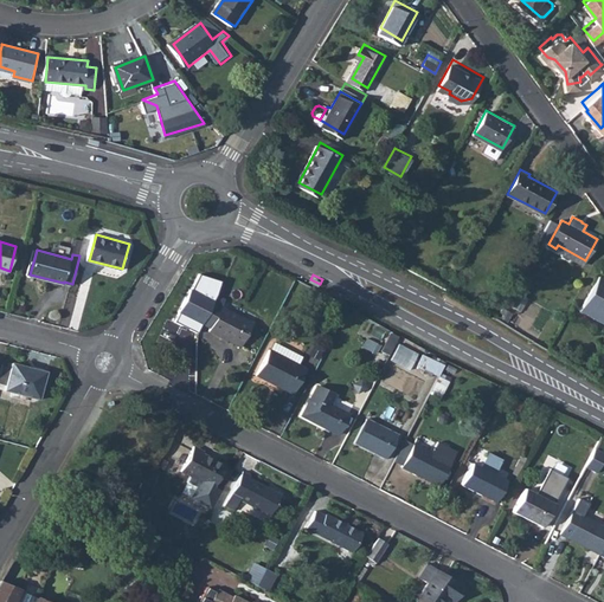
[(603,278),(599,276),(583,309),(603,321),(603,278)]
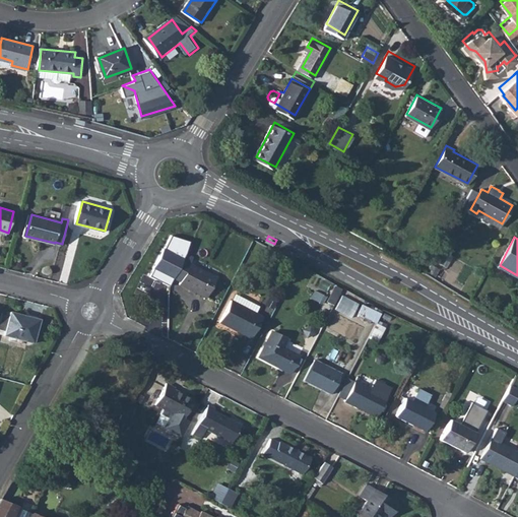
[(188,254),(176,277),(182,281),(181,284),(208,299),(218,277),(192,264),(195,257),(188,254)]
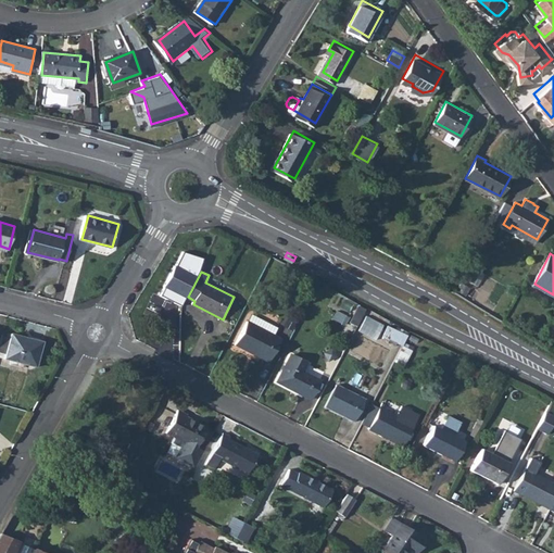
[(361,301),(353,319),(361,322),(368,304),(361,301)]
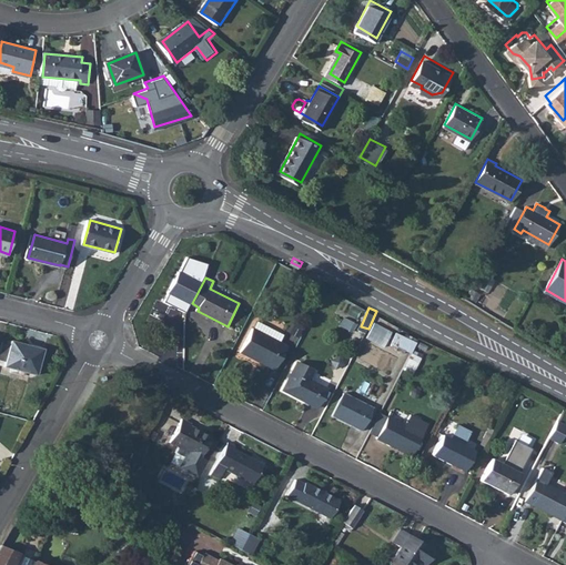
[(388,342),(395,326),(375,319),(370,335),(388,342)]
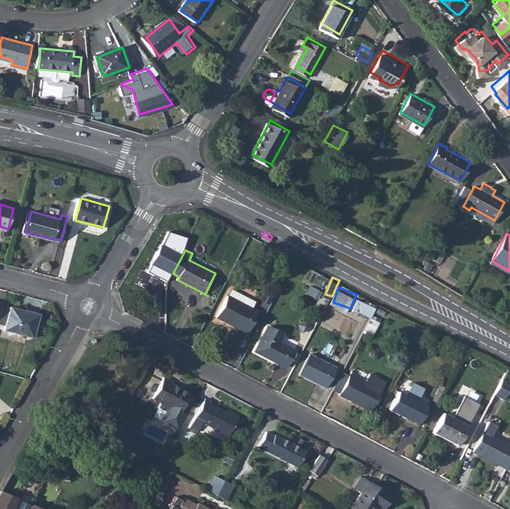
[(229,297),(218,318),(249,334),(260,312),(229,297)]
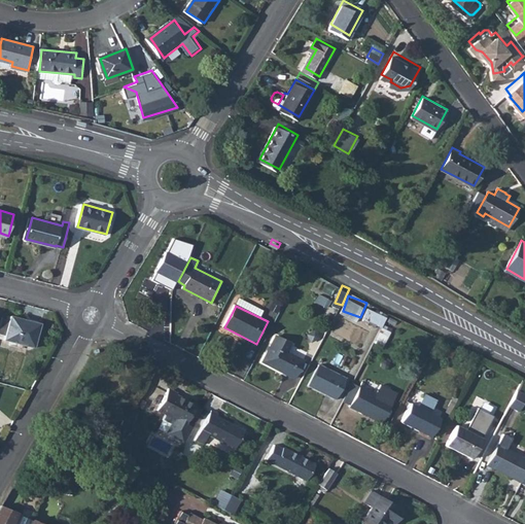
[(368,306),(364,317),(386,322),(389,311),(368,306)]
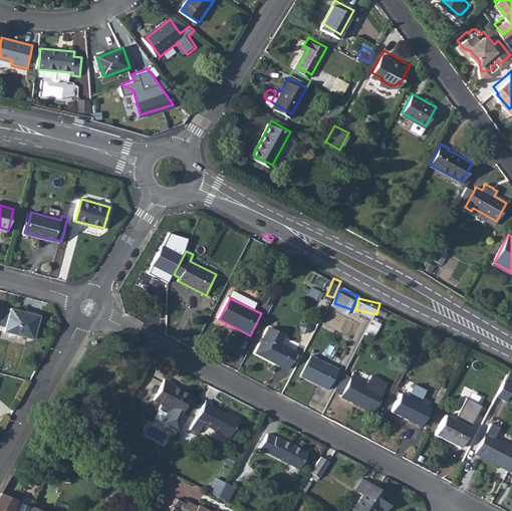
[(4,307),(0,322),(0,324),(8,326),(7,330),(36,337),(42,315),(13,307),(12,310),(4,307)]
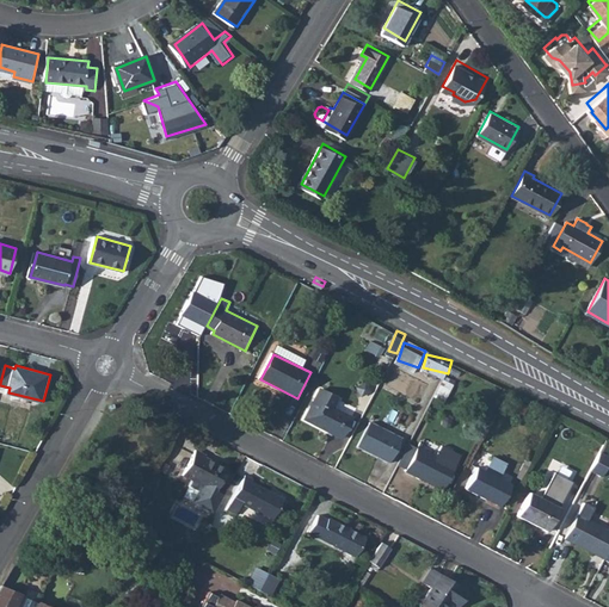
[(321,389),(306,420),(344,439),(354,417),(334,408),(338,398),(321,389)]
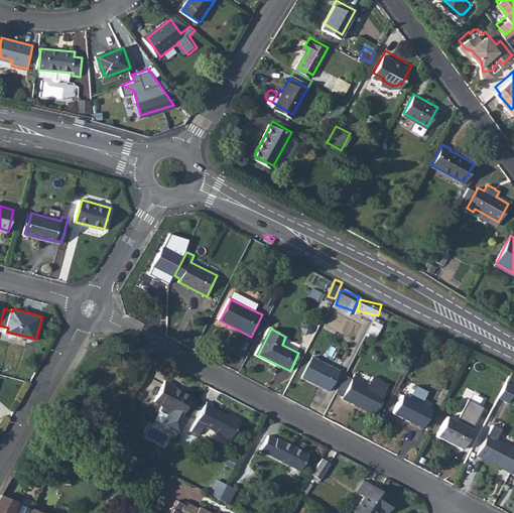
[(288,336),(286,342),(301,347),(303,341),(288,336)]
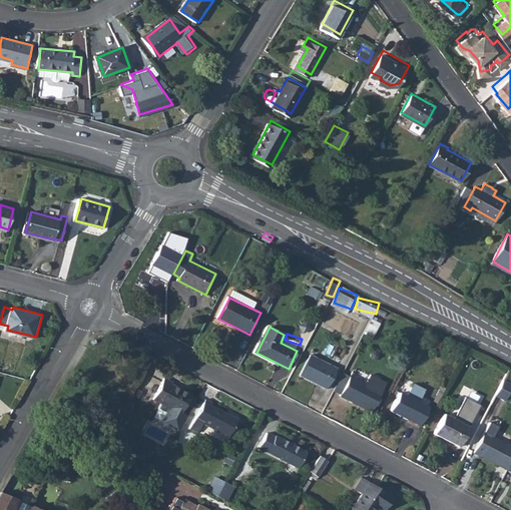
[(312,356),(302,376),(329,390),(339,369),(312,356)]
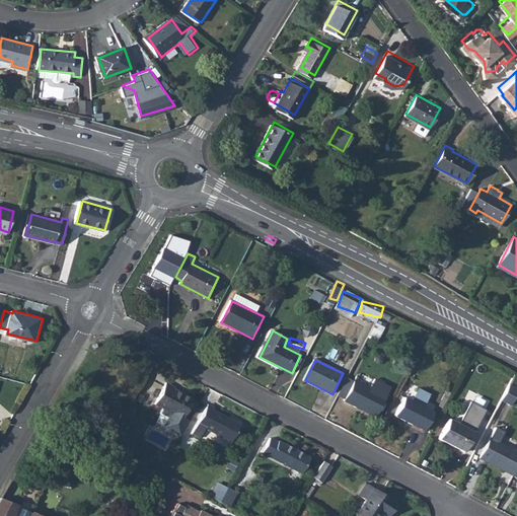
[(347,399),(356,382),(349,378),(340,396),(347,399)]
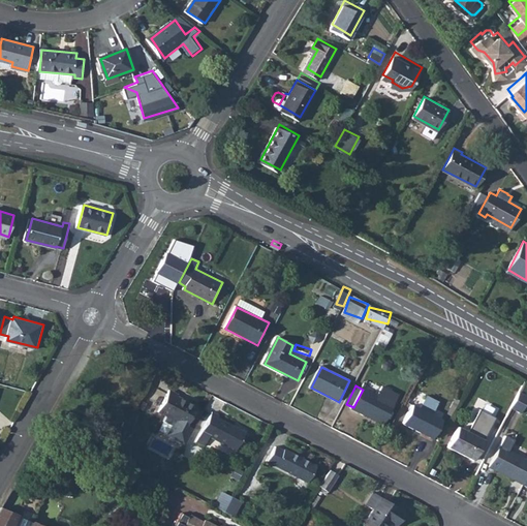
[(385,426),(400,395),(383,387),(379,396),(364,388),(363,390),(353,407),(352,409),(385,426)]
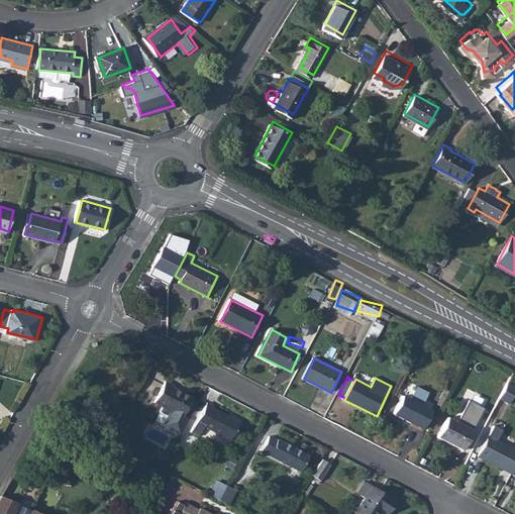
[(192,419),(185,415),(194,397),(175,387),(176,385),(168,381),(157,402),(165,406),(162,411),(171,416),(169,419),(172,428),(184,434),(192,419)]
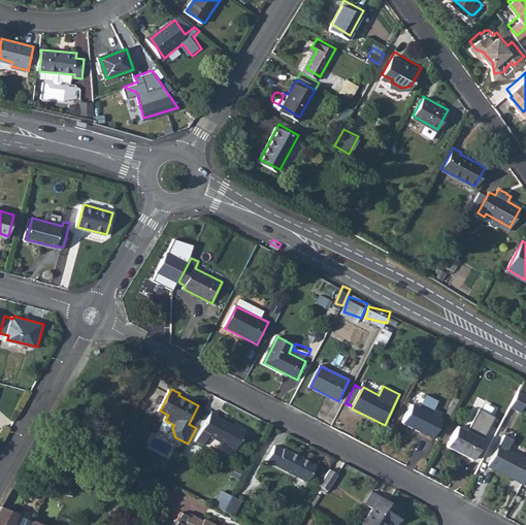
[(420,409),(413,405),(402,424),(433,439),(441,421),(432,416),(438,403),(426,396),(420,409)]
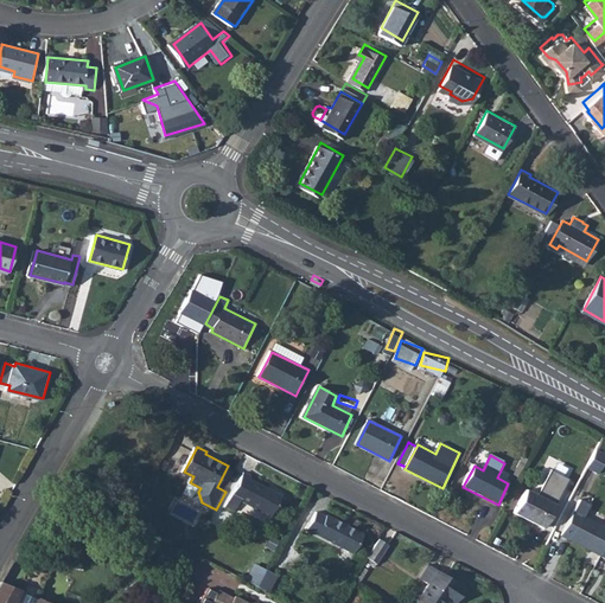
[(81,470),(75,481),(86,486),(90,475),(81,470)]
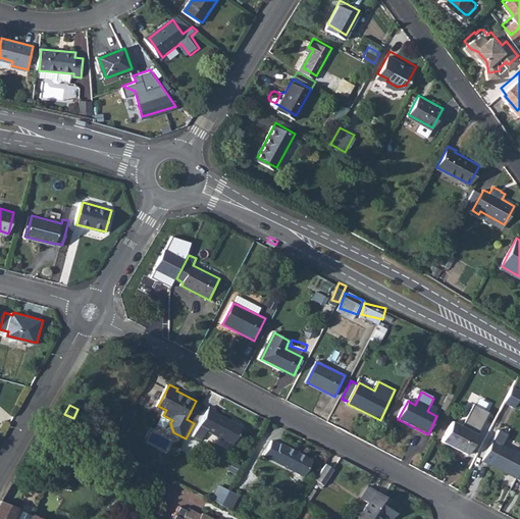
[(211,406),(196,435),(203,439),(207,430),(235,445),(244,426),(216,412),(218,409),(211,406)]
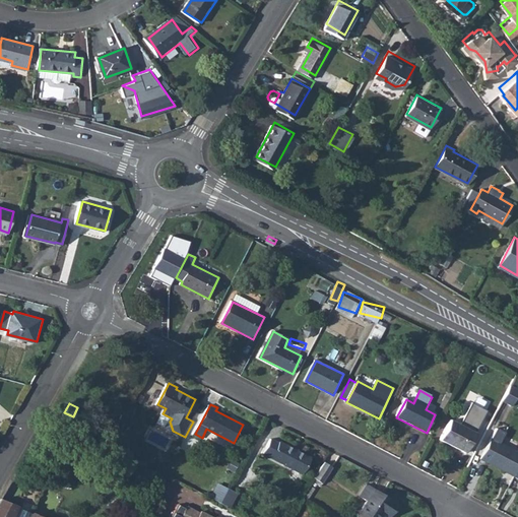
[(478,428),(480,424),(456,411),(454,415),(478,428)]
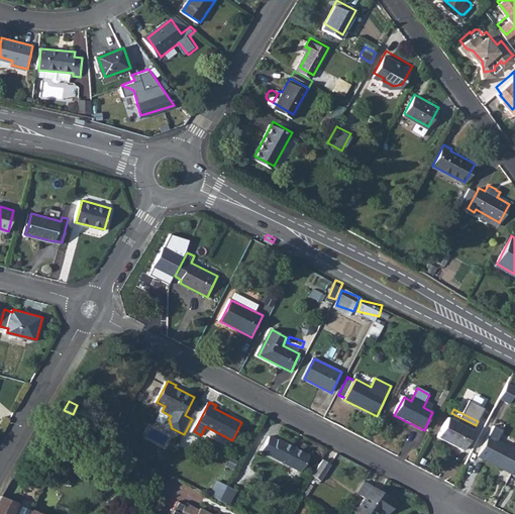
[(448,418),(439,437),(465,450),(474,431),(448,418)]
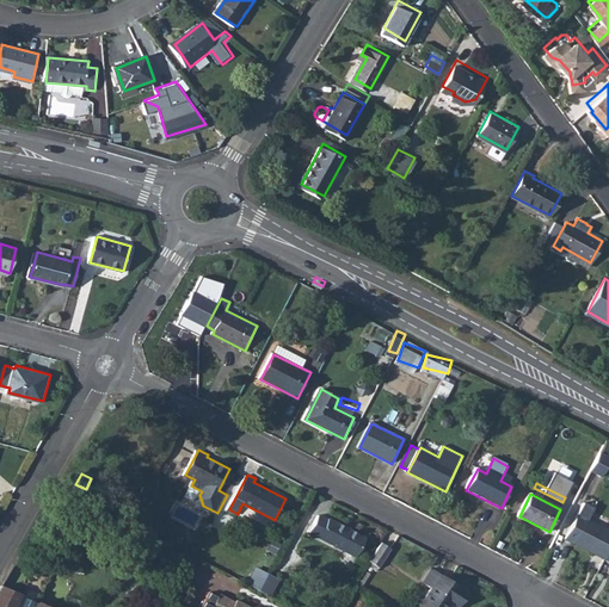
[(566,540),(607,561),(608,557),(608,530),(579,515),(566,540)]
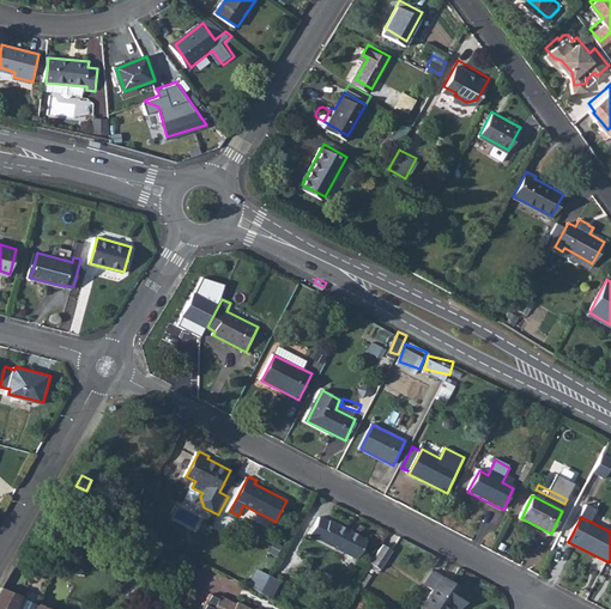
[(321,518),(312,535),(360,559),(369,540),(332,521),(330,523),(321,518)]
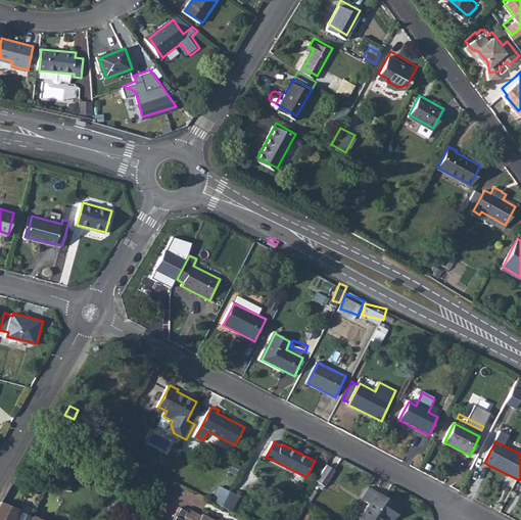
[(327,465),(316,480),(324,486),(335,471),(327,465)]
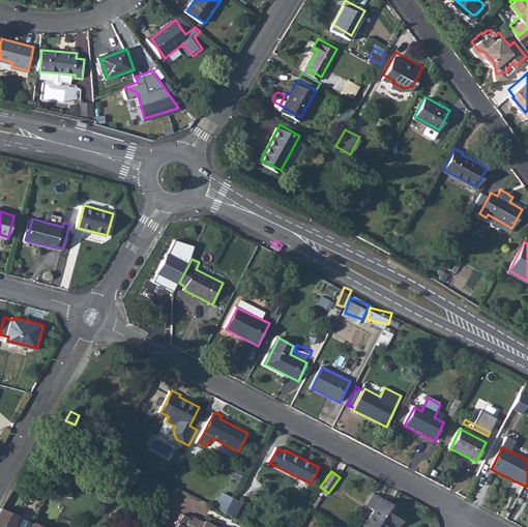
[(236,493),(228,508),(236,513),(244,498),(236,493)]
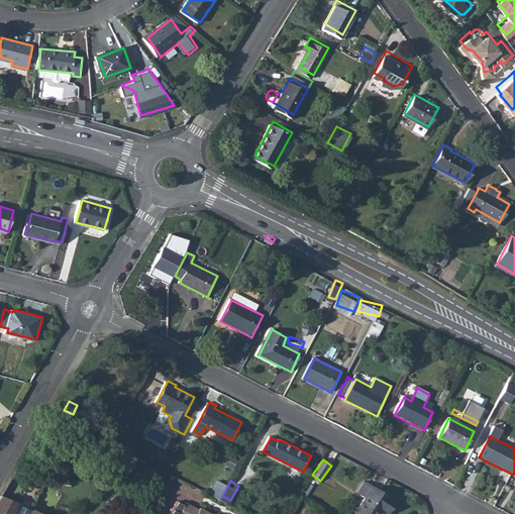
[(368,498),(357,513),(381,513),(384,511),(388,513),(391,513),(399,502),(368,482),(359,493),(368,498)]
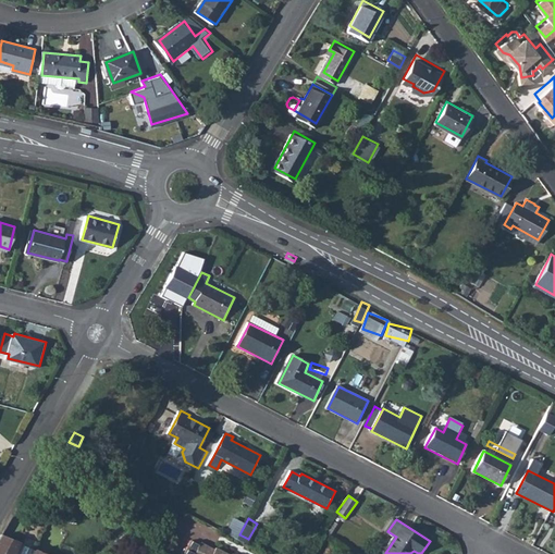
[(1,536),(0,537),(0,553),(14,553),(21,541),(21,539),(3,531),(1,536)]
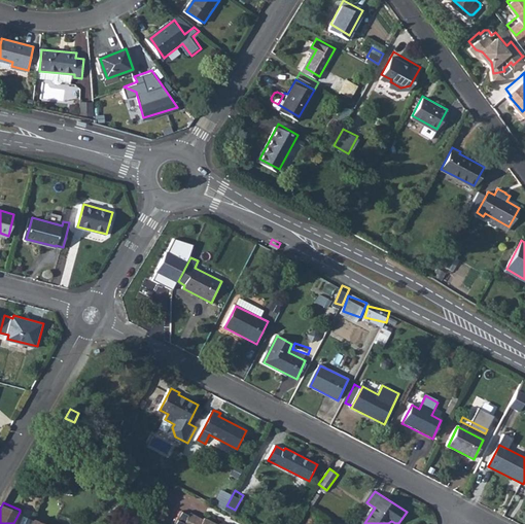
[(179,505),(171,522),(176,523),(224,523),(225,521),(216,517),(215,519),(202,513),(201,514),(187,508),(186,510),(179,505)]
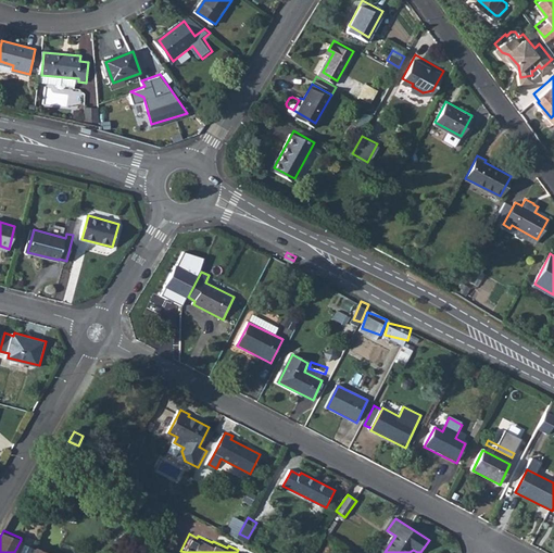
[(35,552),(38,548),(21,540),(14,552),(35,552)]
